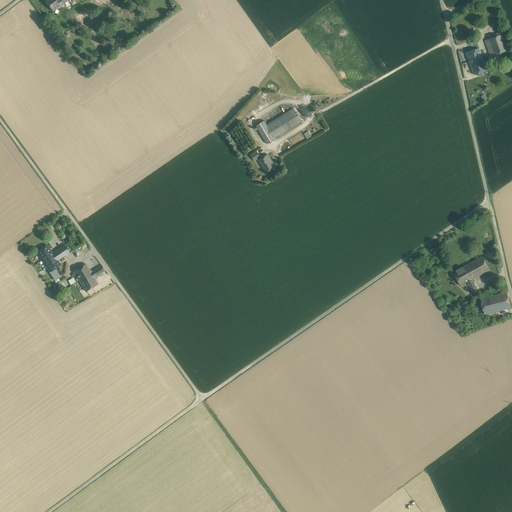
[(44,0),(53,11),(68,0),(44,0)]
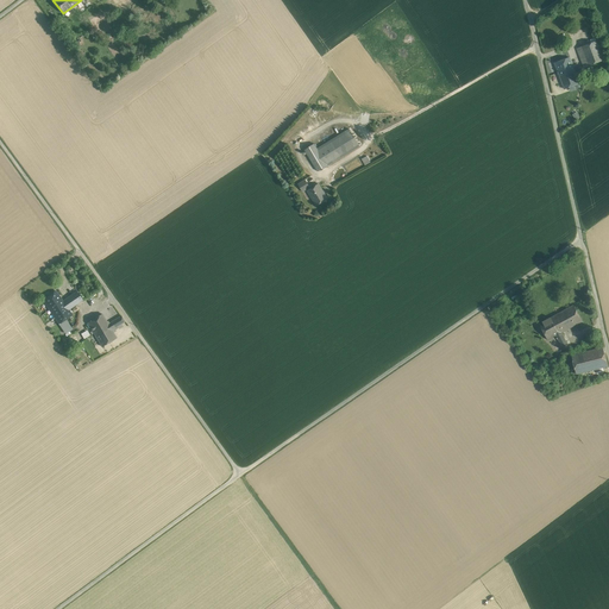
[(591,43),(582,46),(583,52),(589,66),(604,61),(597,41),(596,42),(595,38),(590,41),(591,43)]
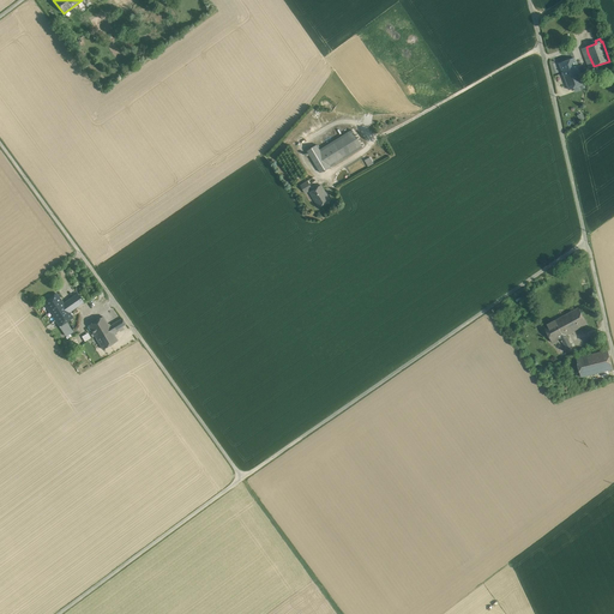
[(588,53),(583,54),(589,68),(594,66),(588,53)]
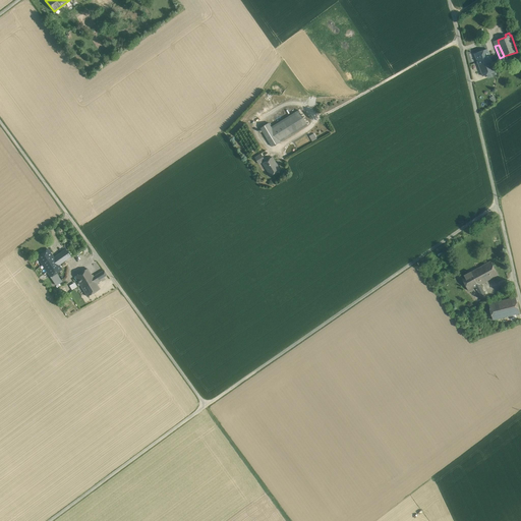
[(316,61),(306,48),(299,53),(302,56),(298,59),(306,68),(316,61)]
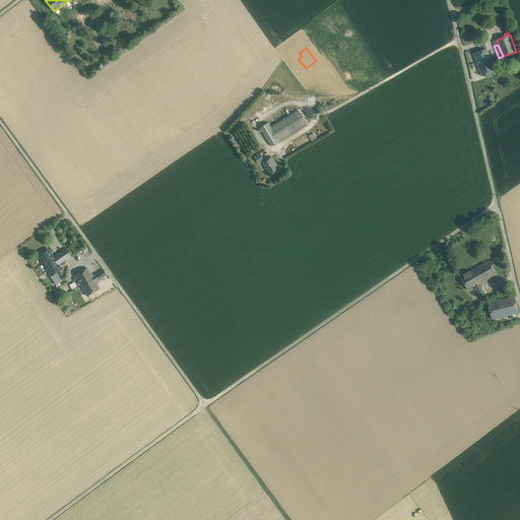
[(474,54),(478,66),(482,64),(481,63),(484,62),(484,64),(491,62),(488,51),(486,50),(474,54)]
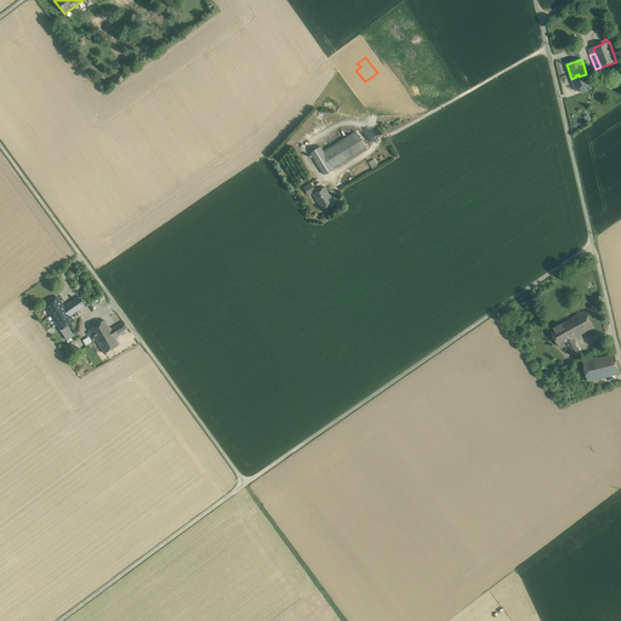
[(339,73),(317,102),(318,104),(331,90),(340,83),(343,78),(339,73)]
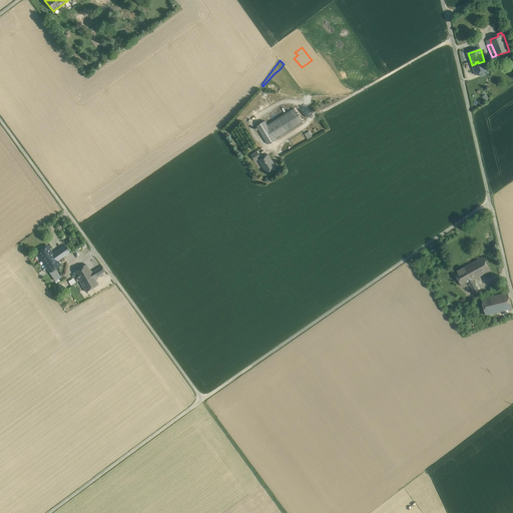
[(484,61),(478,63),(478,61),(475,62),(476,63),(472,65),(476,75),(488,70),(484,61)]
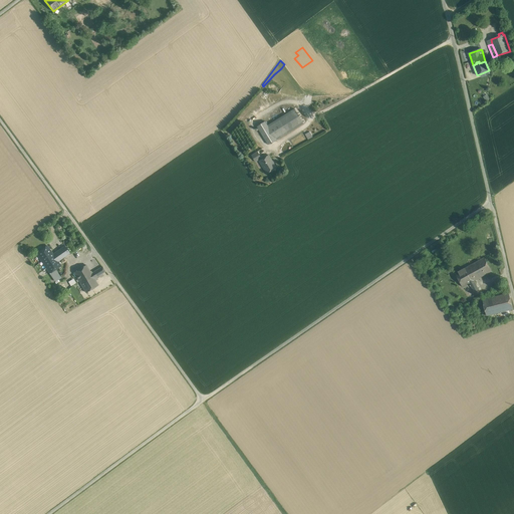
[(286,90),(289,94),(292,92),(290,88),(291,84),(295,82),(299,84),(302,81),(298,78),(293,78),(289,81),(286,85),(286,90)]
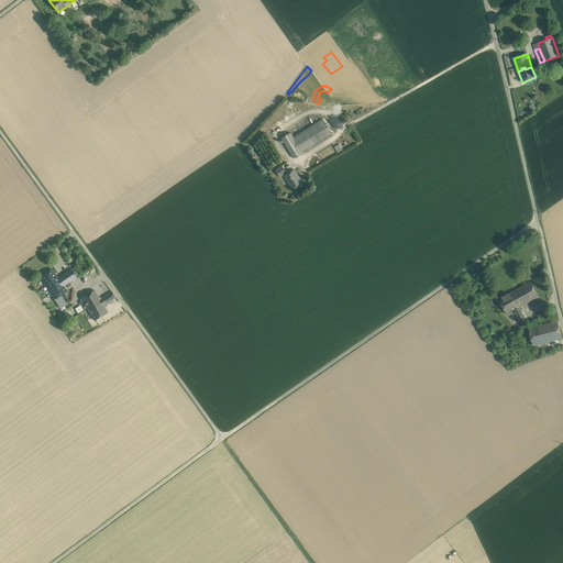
[(334,94),(331,89),(328,92),(330,96),(328,100),(323,102),(320,101),(317,103),(321,107),(327,107),(332,103),(334,99),(334,94)]
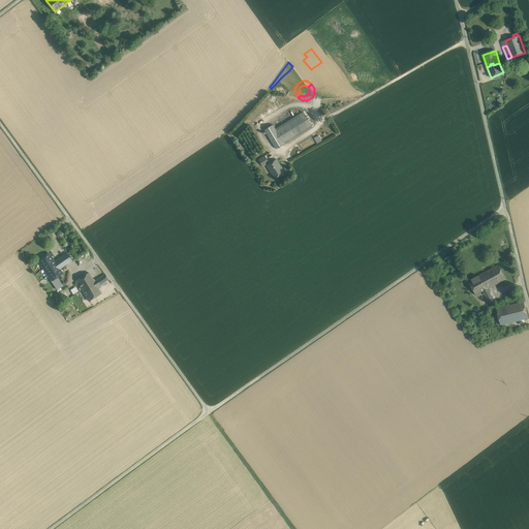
[(304,113),(276,129),(273,126),(273,125),(265,130),(277,150),(285,145),(284,144),(312,126),(304,113)]
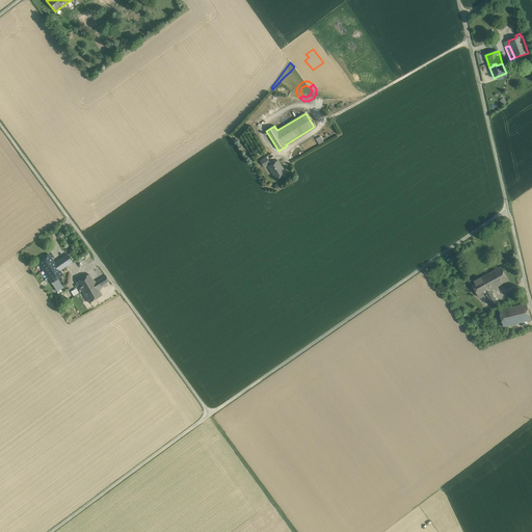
[(267,157),(261,161),(264,167),(270,163),(267,157)]
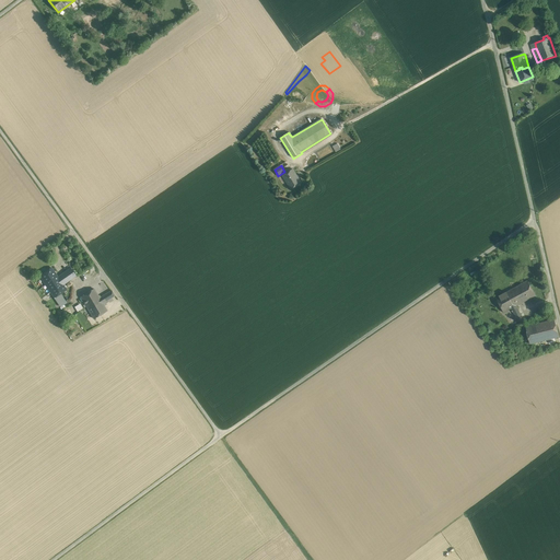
[(293,170),(283,175),(291,189),(301,183),(293,170)]
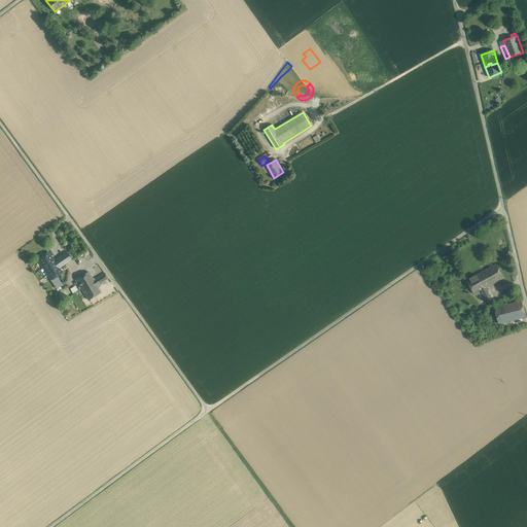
[(55,260),(48,252),(46,254),(43,256),(43,255),(37,259),(47,275),(51,280),(57,276),(62,273),(59,267),(55,260)]
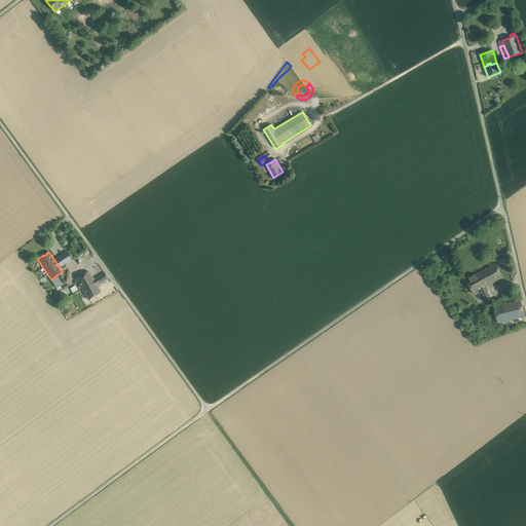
[(71,259),(67,252),(63,255),(68,262),(71,259)]
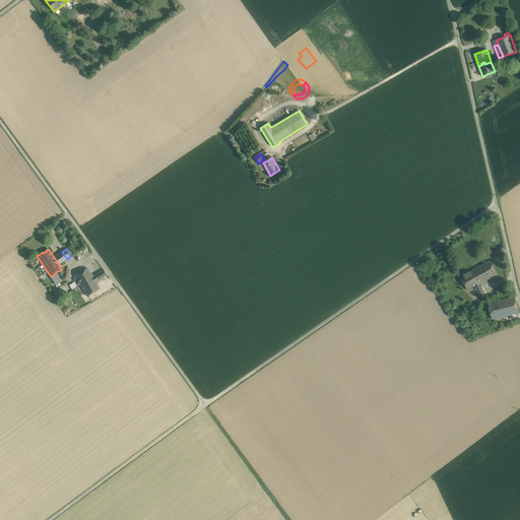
[(62,252),(54,257),(58,263),(61,261),(61,262),(67,259),(62,252)]
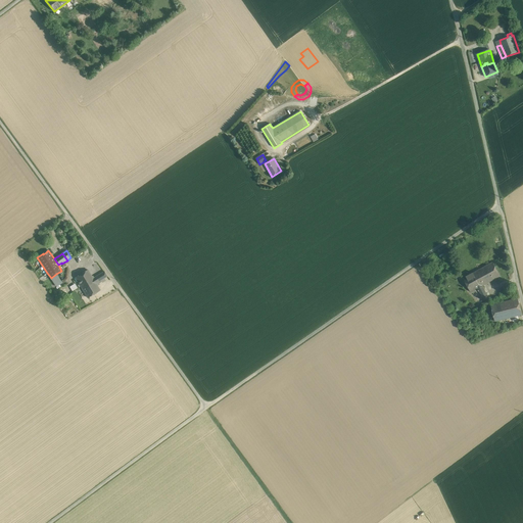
[(47,273),(37,257),(33,260),(43,276),(47,273)]
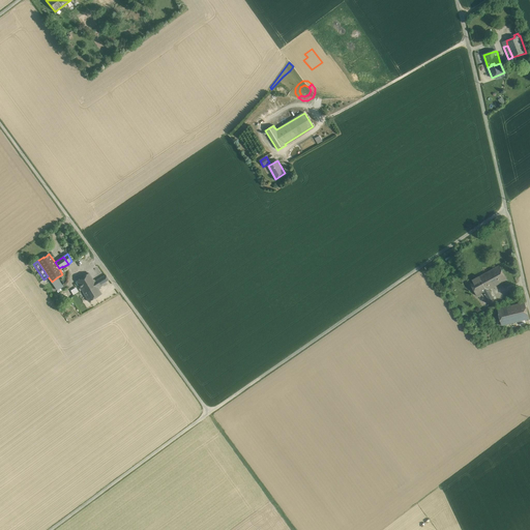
[(498,265),(483,273),(492,287),(506,278),(498,265)]
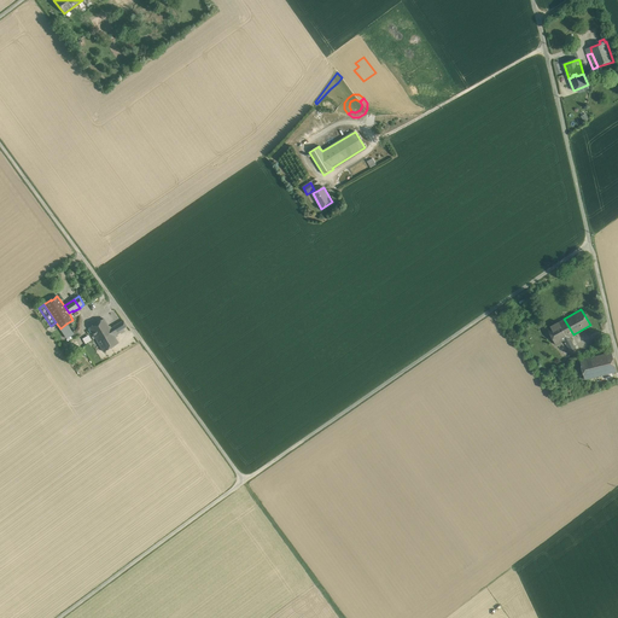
[(104,319),(89,327),(95,338),(98,342),(112,333),(114,334),(116,333),(112,327),(111,328),(110,326),(109,327),(104,319)]
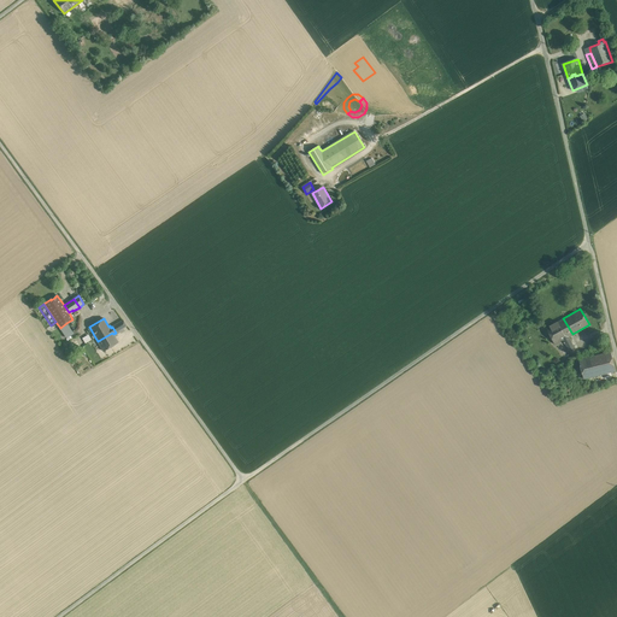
[(563,318),(546,328),(556,344),(563,339),(568,336),(573,334),(563,318)]
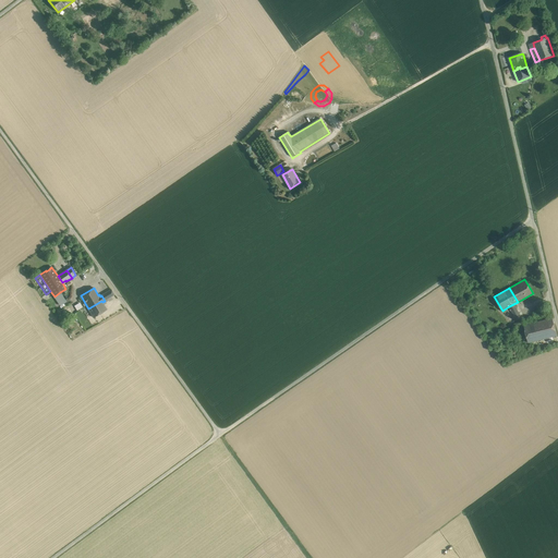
[(111,290),(101,295),(105,301),(114,294),(111,290)]
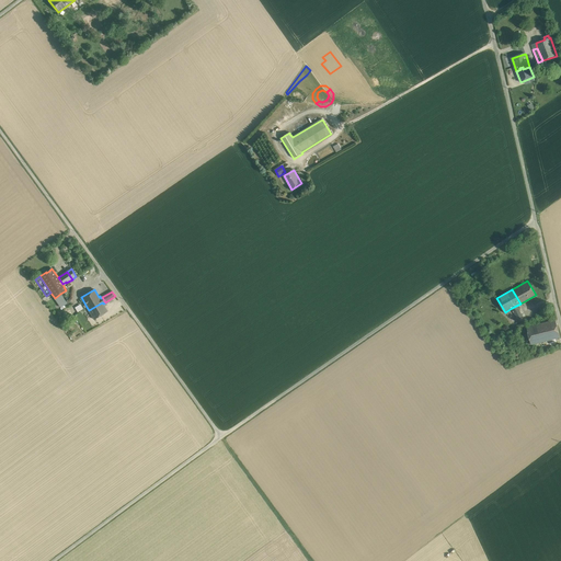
[(60,294),(55,298),(60,307),(66,304),(60,294)]
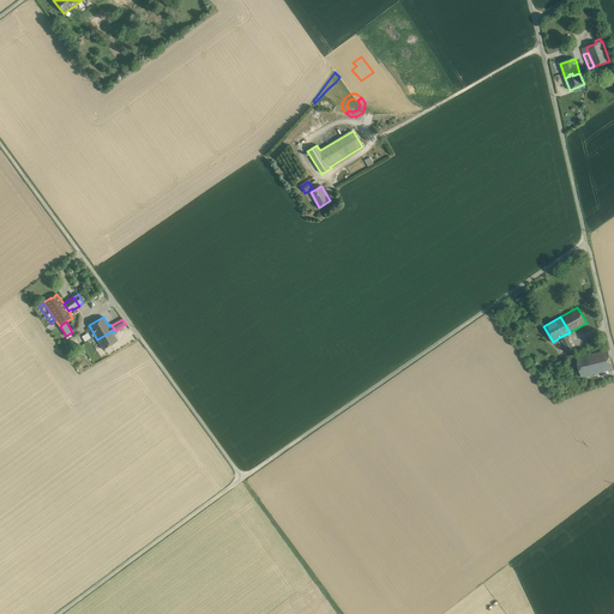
[(112,331),(97,339),(103,349),(118,341),(113,332),(112,331)]
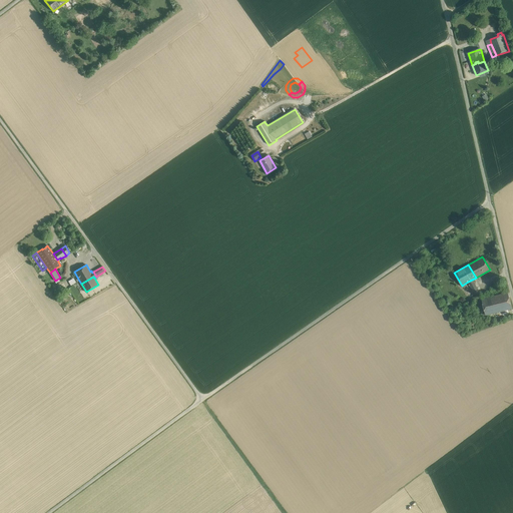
[(479,291),(472,280),(468,282),(474,294),(479,291)]
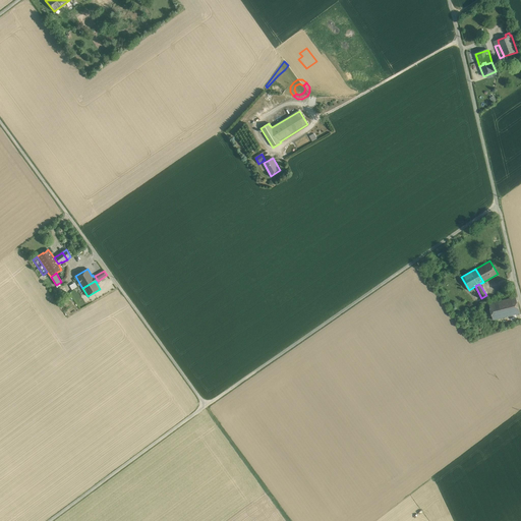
[(515,297),(488,303),(490,311),(493,320),(518,312),(515,297)]
